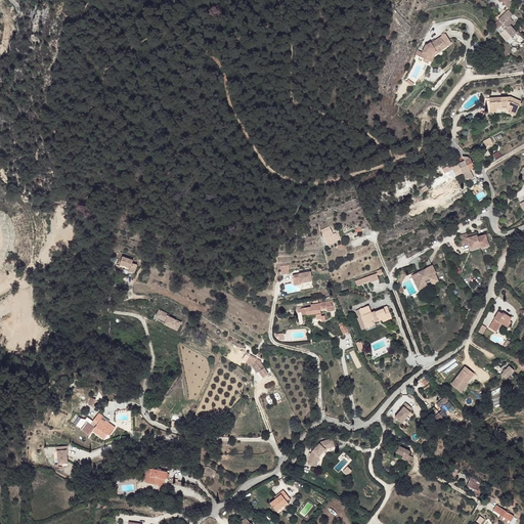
[(513,6),(508,0),(500,0),(509,9),(513,6)]
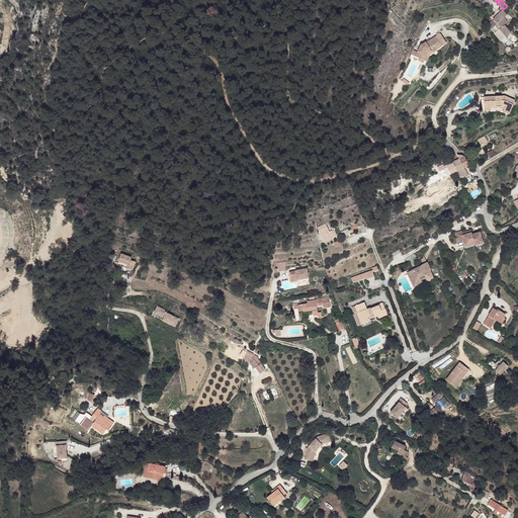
[(507,14),(503,10),(493,19),(494,20),(489,23),(487,24),(491,29),(495,25),(496,27),(499,25),(501,27),(495,32),(502,40),(511,32),(504,24),(508,21),(504,17),(507,14)]
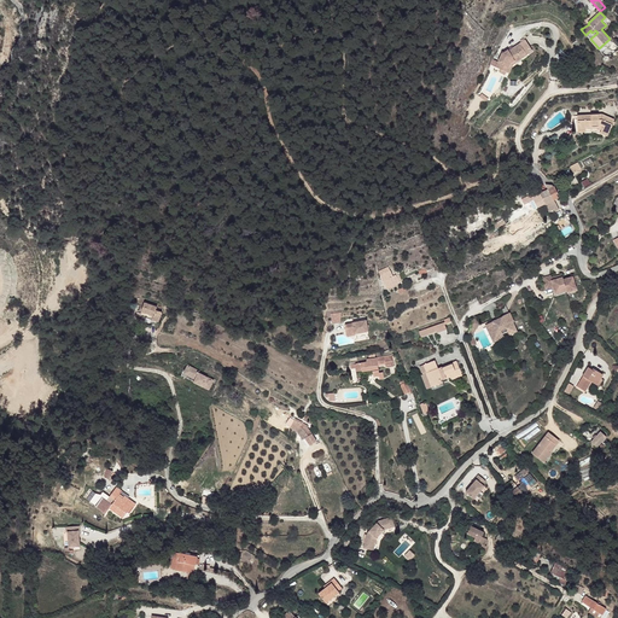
[(592,19),(588,22),(588,23),(600,12),(596,15),(592,19)]
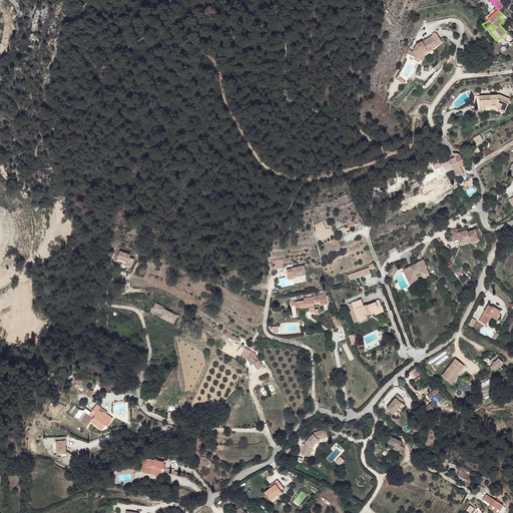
[(424,52),(427,50),(426,47),(430,45),(431,47),(436,44),(431,36),(420,44),(419,43),(418,43),(417,43),(417,44),(416,44),(416,45),(417,45),(414,52),(412,55),(416,57),(415,59),(420,62),(421,59),(421,60),(424,52)]
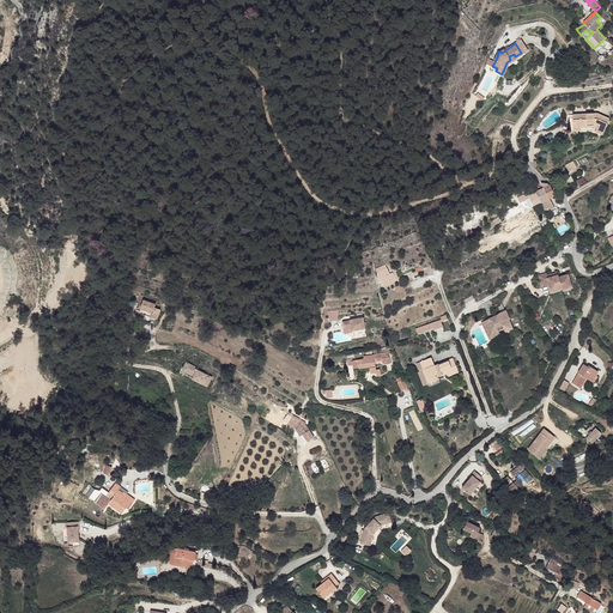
[(599,117),(588,117),(586,117),(586,119),(574,120),(574,128),(581,127),(581,126),(587,126),(587,123),(593,123),(594,126),(598,127),(596,129),(602,132),(610,119),(607,117),(599,117)]
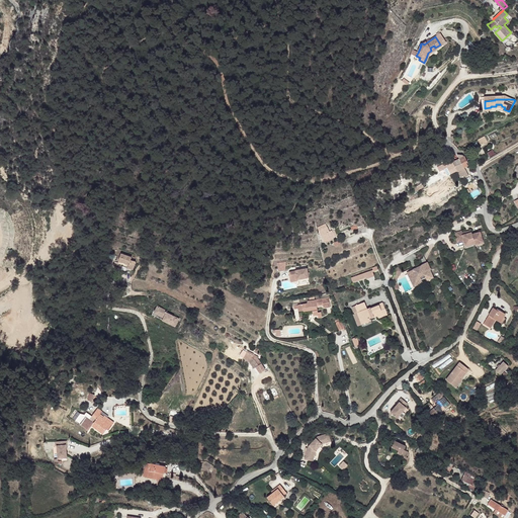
[(488,141),(485,136),(478,140),(481,145),(488,141)]
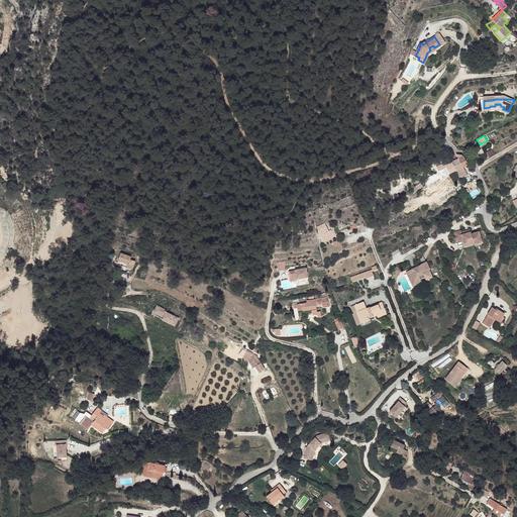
[(467,162),(463,156),(462,156),(461,156),(458,157),(458,158),(463,168),(467,166),(466,163),(467,162)]
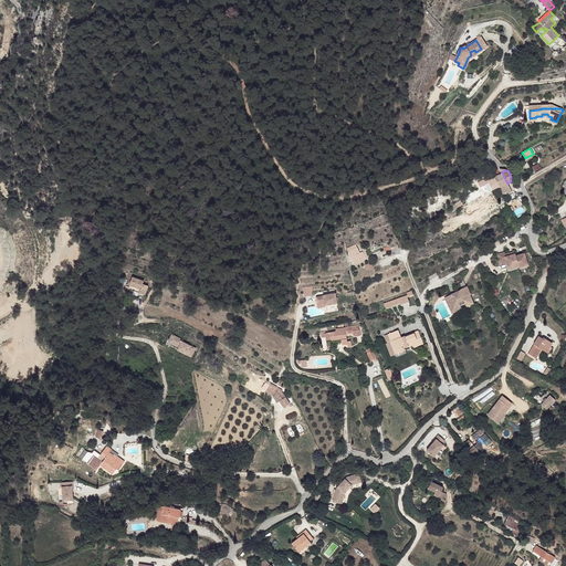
[(507,184),(502,173),(494,177),(500,187),(504,185),(507,184)]
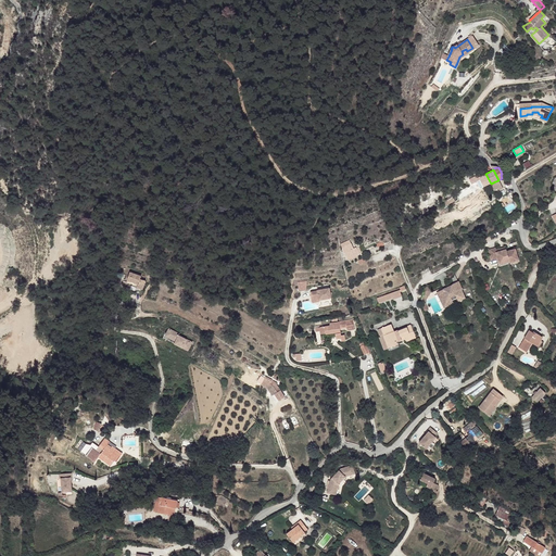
[(469,179),(471,184),(480,179),(483,187),(487,186),(488,187),(490,186),(489,184),(491,184),(485,174),(479,177),(478,175),(469,179)]
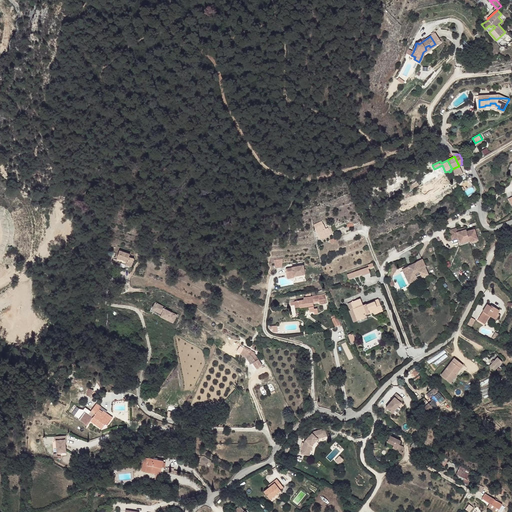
[(467,178),(465,173),(462,174),(456,177),(458,182),(457,182),(459,185),(460,185),(460,184),(461,181),(463,180),(467,178)]
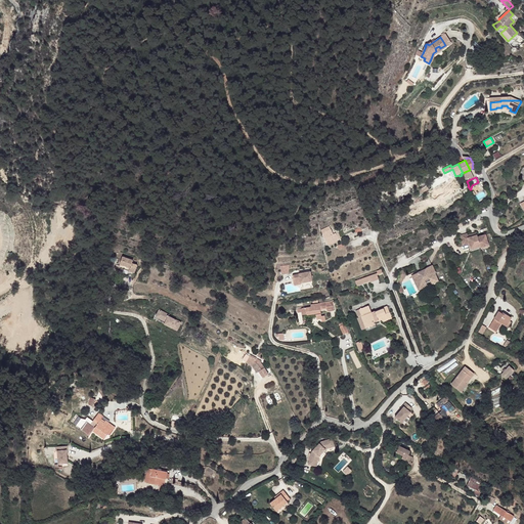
[(429,189),(427,185),(418,190),(420,194),(429,189)]
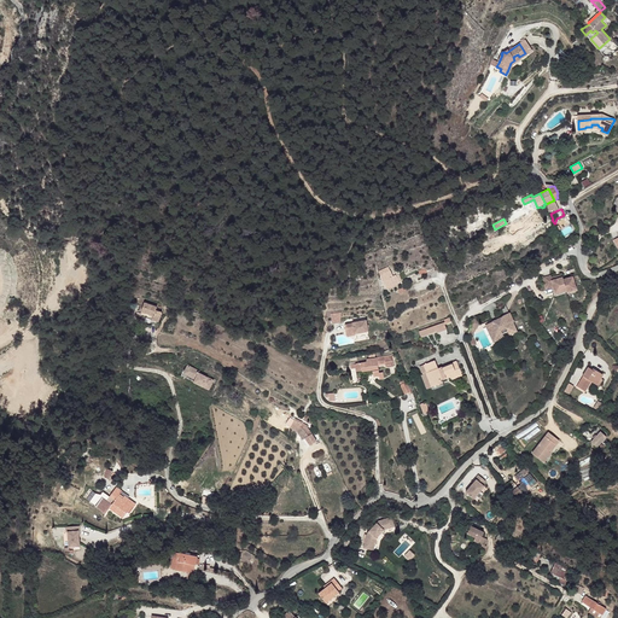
[(396,277),(396,275),(394,277),(390,270),(380,275),(386,289),(400,283),(396,277)]
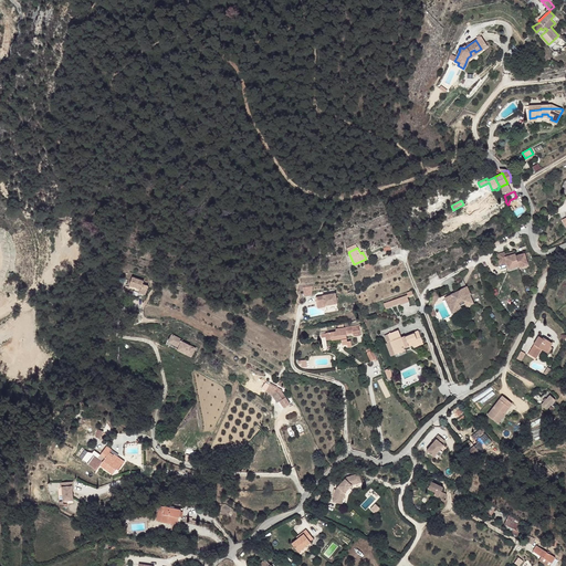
[(516,255),(515,254),(505,257),(505,254),(504,252),(498,254),(500,262),(506,260),(506,262),(507,266),(513,265),(513,268),(519,265),(519,266),(527,264),(524,253),(516,255)]
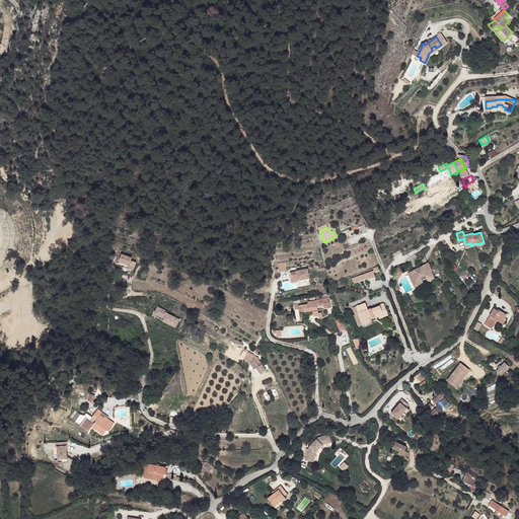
[(132,257),(122,253),(118,265),(122,267),(128,269),(134,271),(136,263),(131,261),(132,257)]
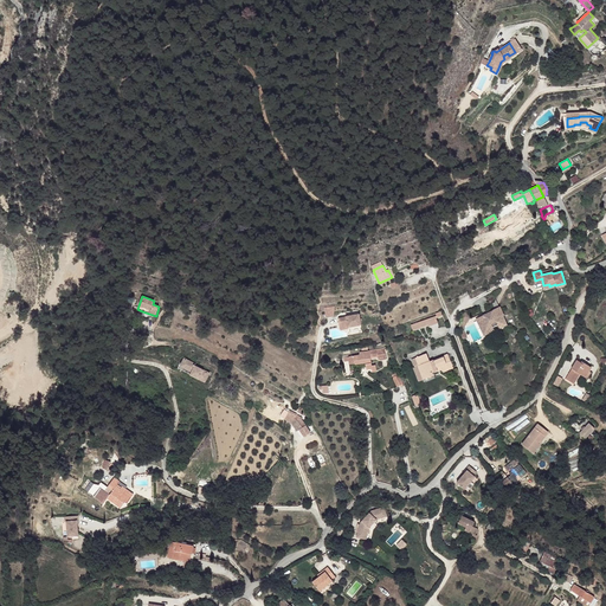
[(336,305),(326,305),(327,316),(334,316),(336,305)]
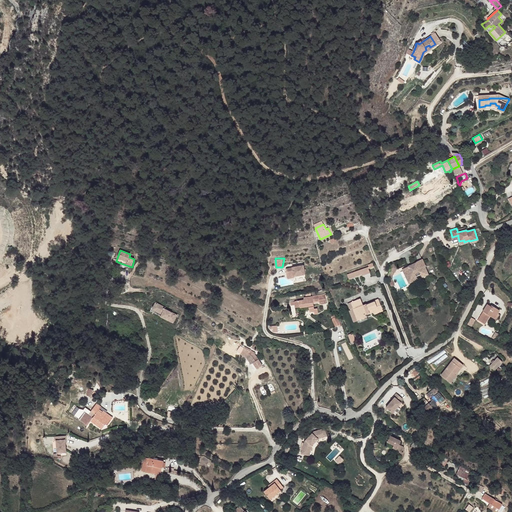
[(425,267),(422,260),(417,262),(415,266),(411,268),(408,267),(403,269),(407,278),(413,280),(417,278),(416,276),(421,274),(422,277),(428,274),(425,269),(423,270),(422,268),(425,267)]
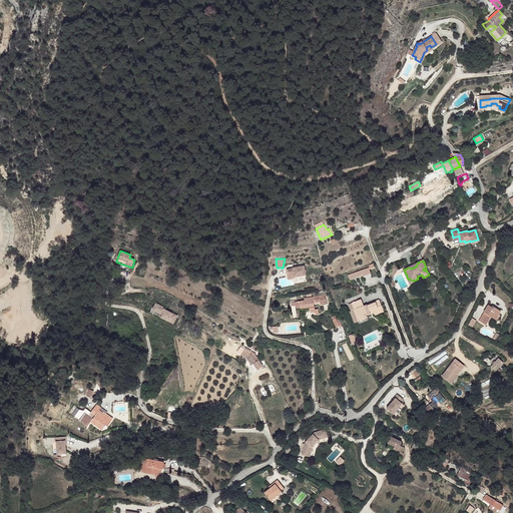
[(398,269),(396,264),(389,267),(392,273),(391,274),(394,276),(398,269)]
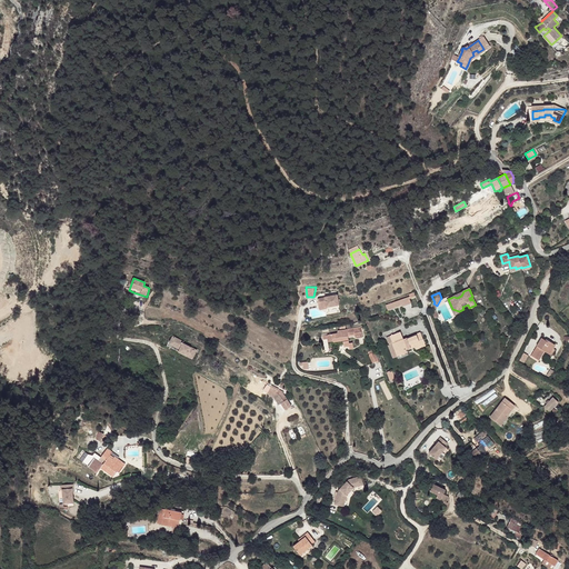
[(337,295),(325,297),(325,298),(318,299),(318,300),(319,308),(320,309),(327,308),(327,307),(339,305),(337,295)]
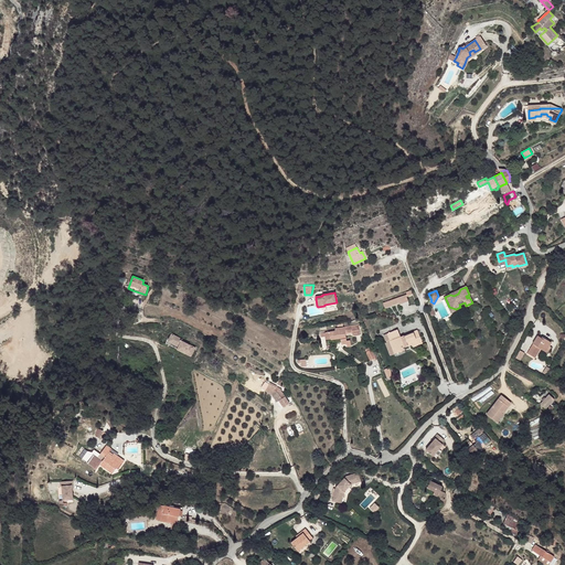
[(406,297),(406,295),(397,298),(398,302),(400,304),(408,301),(406,297)]
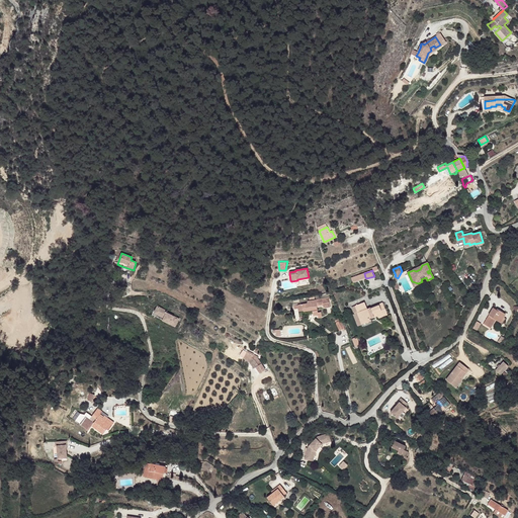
[(364,273),(351,277),(353,282),(365,277),(364,273)]
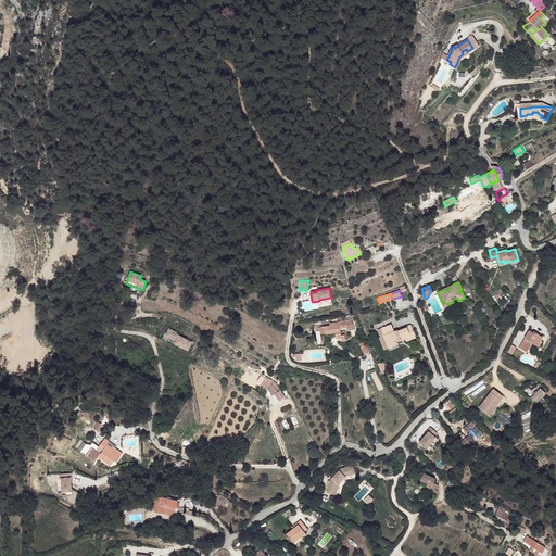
[(354,319),(339,323),(341,330),(348,328),(349,331),(356,329),(354,319)]
